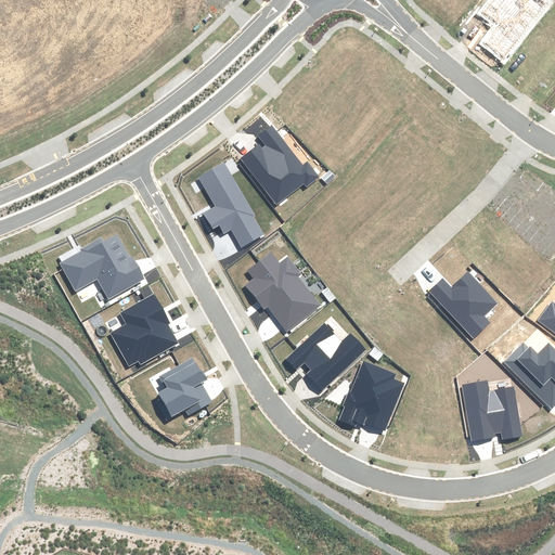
[(486,44),(503,57),(547,1),(545,0),(492,0),(483,12),(501,26),(486,44)]
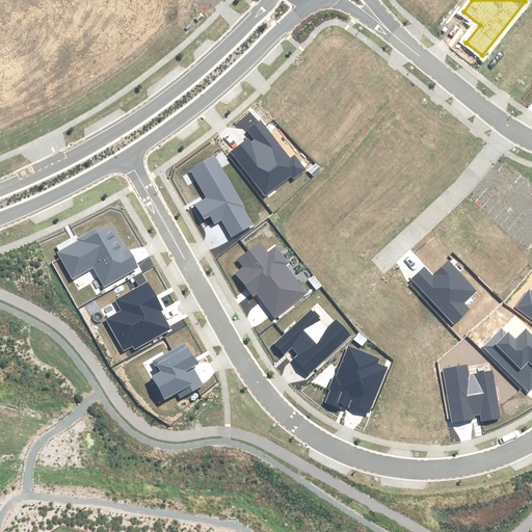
[(251,136),(232,152),(266,195),(292,176),(294,178),(306,169),(294,156),(290,159),(261,121),(247,131),(251,136)]
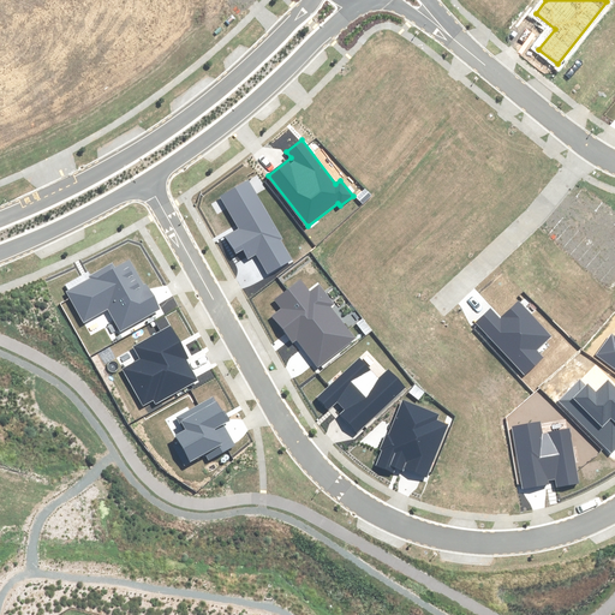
[(282,239),(249,180),(220,196),(239,228),(227,236),(236,252),(243,248),(249,258),(256,255),(268,274),(291,261),(279,240),(282,239)]
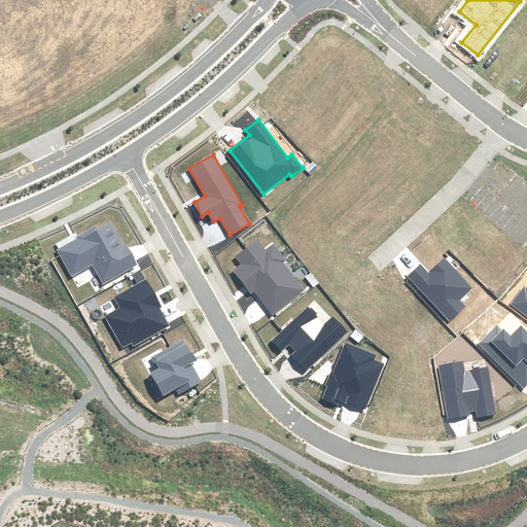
[(78,239),(59,250),(73,276),(94,265),(104,283),(135,266),(110,221),(98,229),(97,226),(77,237),(78,239)]
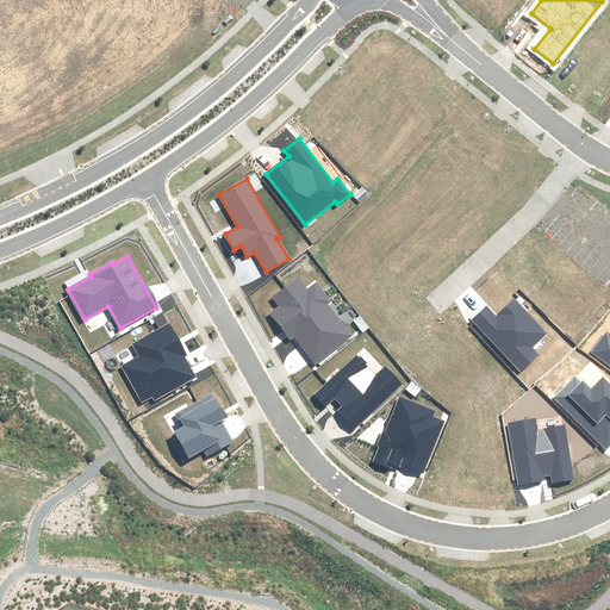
[(293,336),(315,363),(352,335),(327,304),(330,302),(316,284),(309,290),(299,278),(274,298),(280,306),(271,312),(291,338),(293,336)]
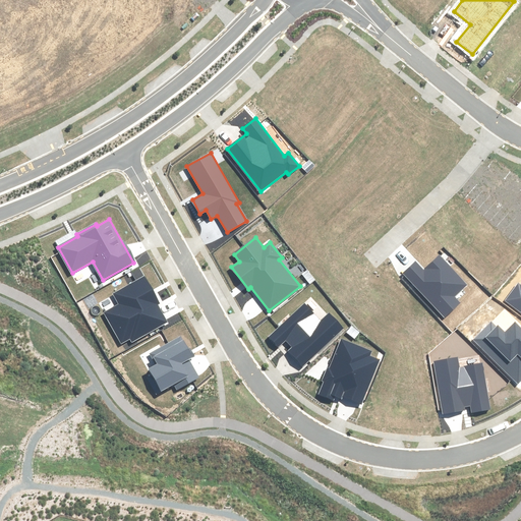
[(416,262),(404,273),(445,316),(459,303),(453,296),(466,285),(439,256),(423,271),(416,262)]
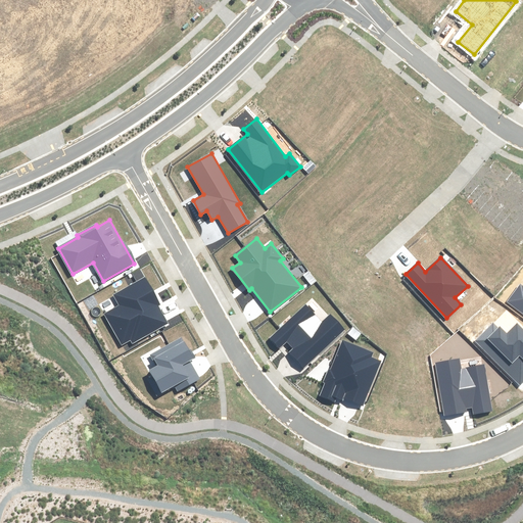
[(160,304),(145,278),(114,295),(121,305),(105,314),(122,344),(132,339),(133,342),(168,324),(157,305),(160,304)]
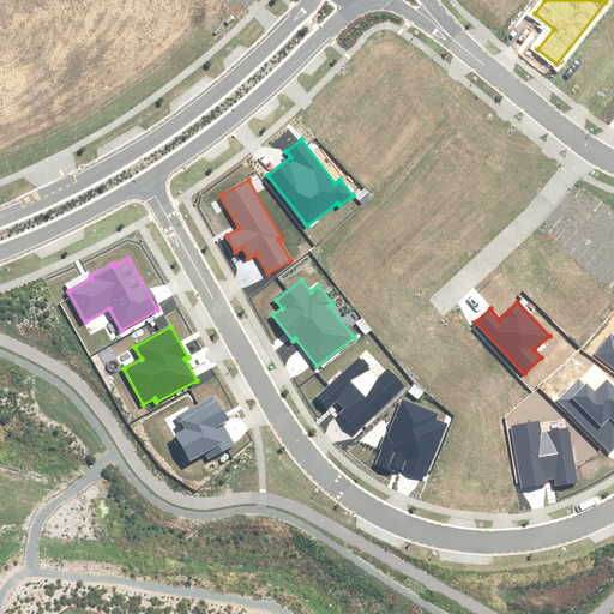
[(613,336),(612,335),(597,354),(613,366),(613,336)]
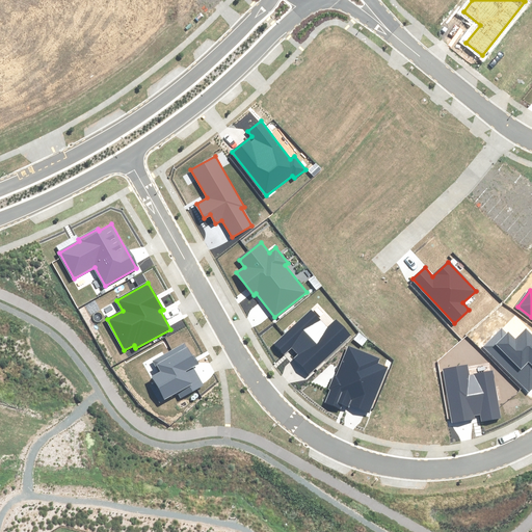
[(294,358),(310,374),(350,335),(336,320),(327,328),(311,311),(274,344),(284,353),(291,346),(298,354),(294,358)]
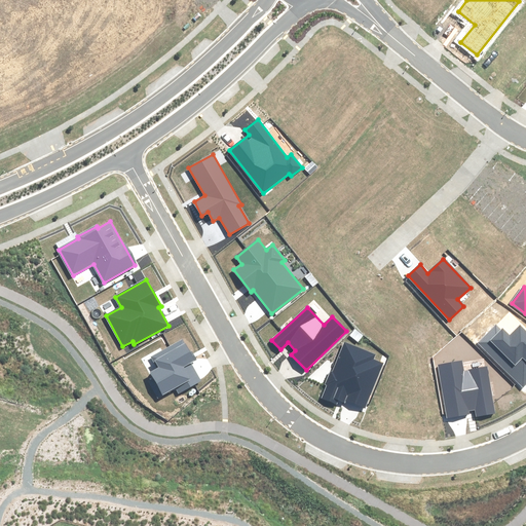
[(496,326),(479,343),(523,386),(525,383),(525,332),(520,327),(509,338),(496,326)]
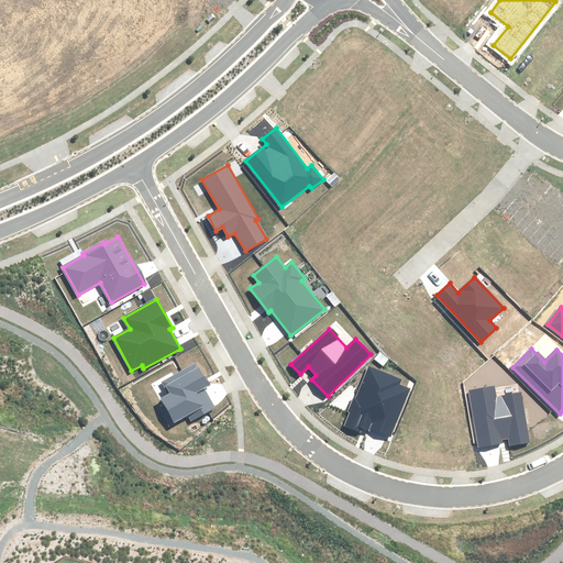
[(208,386),(196,363),(163,382),(169,394),(161,399),(174,422),(187,415),(191,421),(216,407),(205,388),(208,386)]
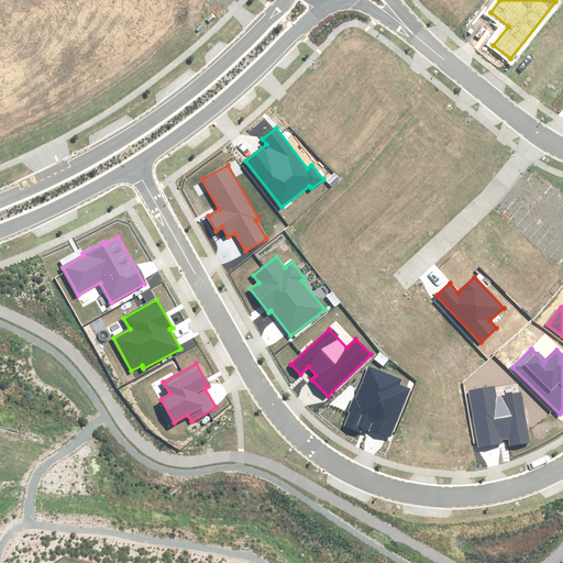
[(364,426),(390,437),(410,388),(399,384),(401,379),(370,366),(356,399),(354,398),(349,411),(350,412),(344,427),(361,433),(364,426)]
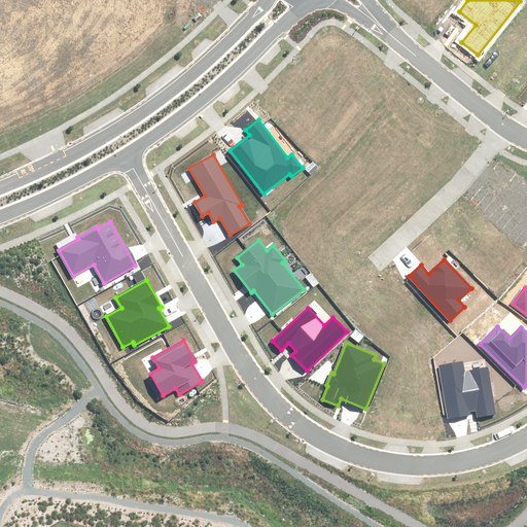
[(463,362),(440,365),(449,419),(478,414),(478,417),(495,414),(487,369),(464,373),(463,362)]
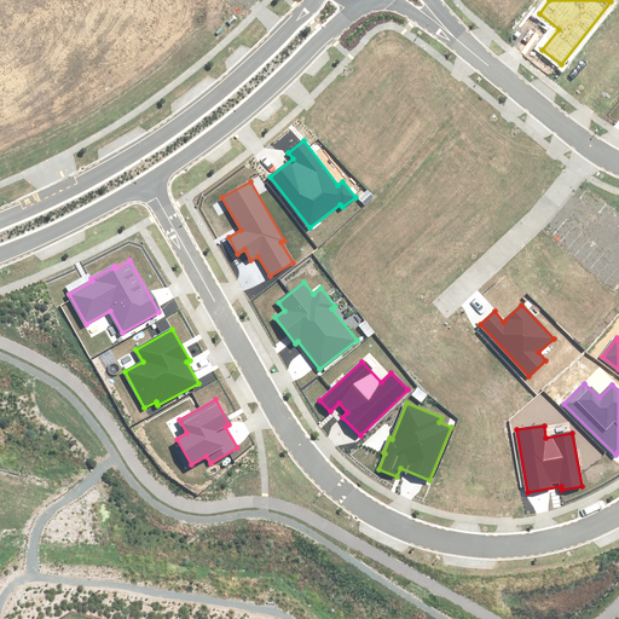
All buildings are outlined.
